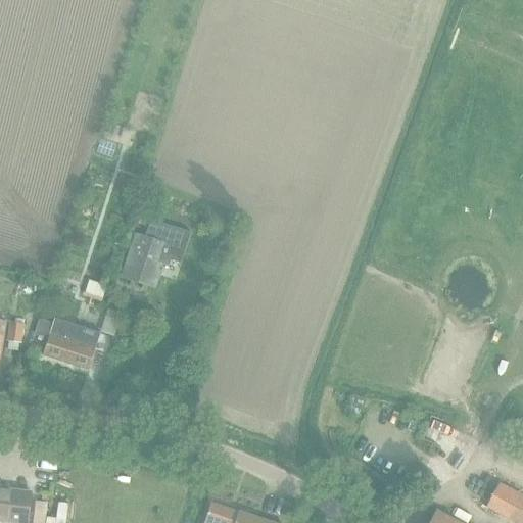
[(144,225),(151,203),(139,199),(132,221),(144,225)]
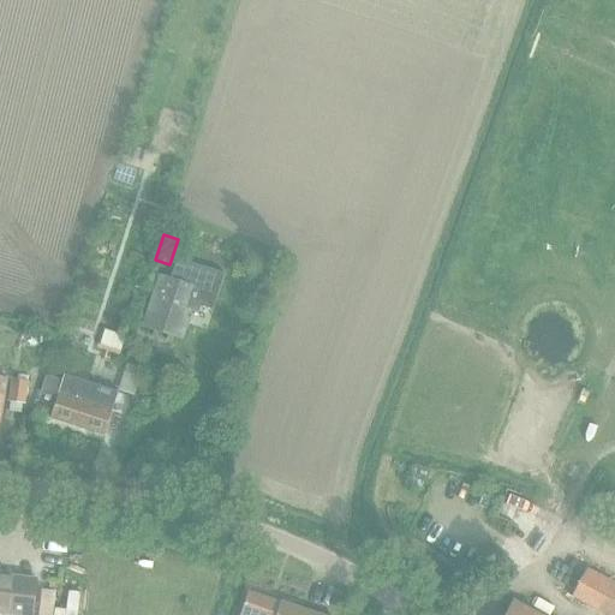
[(183,320),(193,286),(163,276),(153,309),(183,320)]
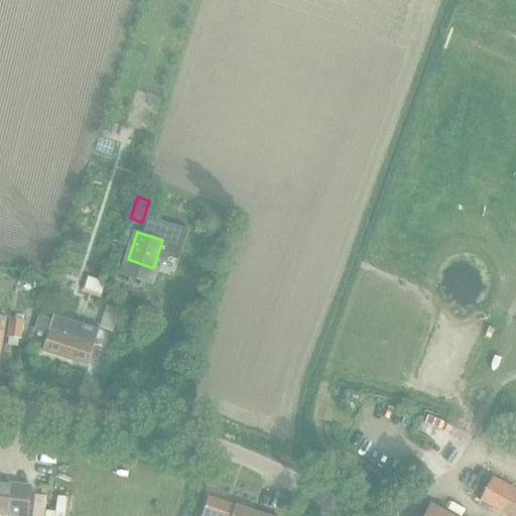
[(86,366),(92,346),(47,331),(50,319),(36,315),(27,343),(42,348),(41,351),(86,366)]
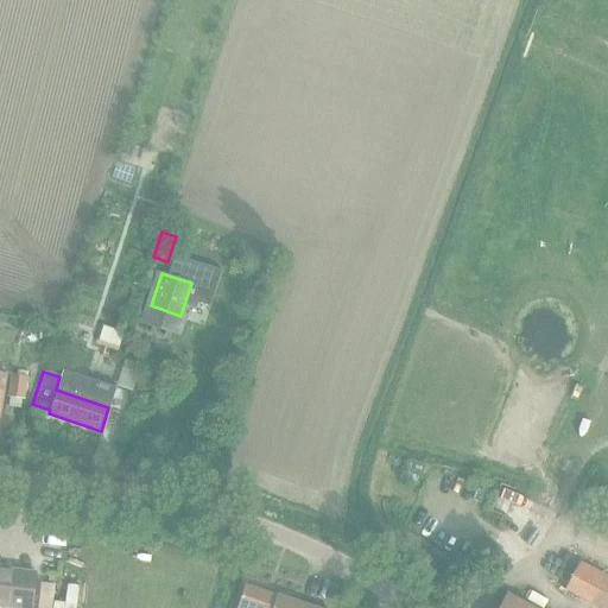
[(24,398),(27,377),(10,374),(7,396),(24,398)]
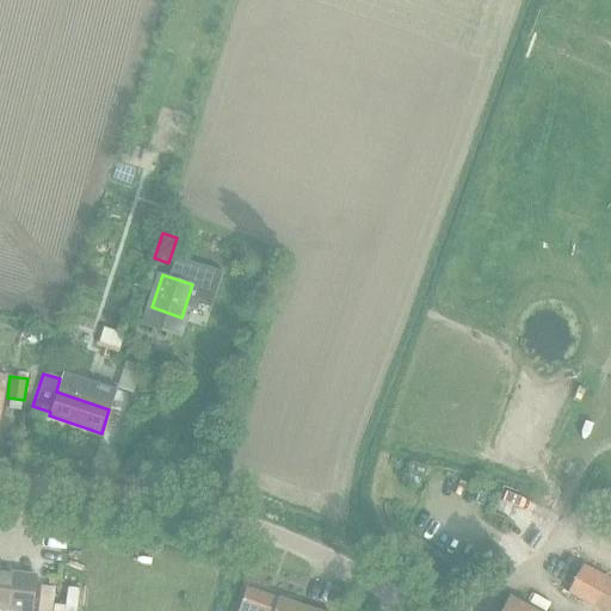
[(599,610),(610,610),(610,581),(580,566),(566,594),(599,610)]
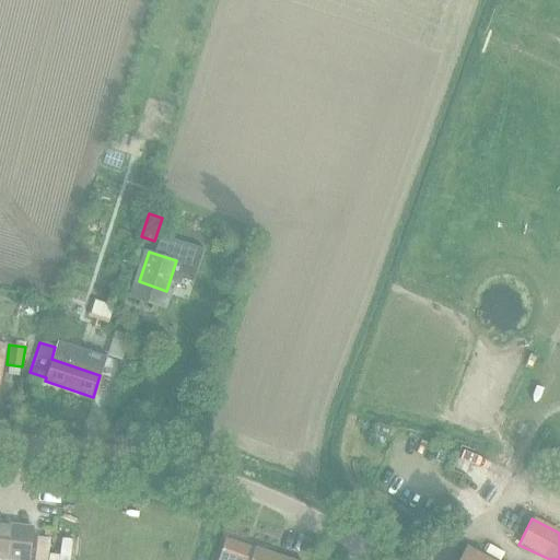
[(0,559),(6,559),(25,559),(31,527),(0,523),(0,559)]
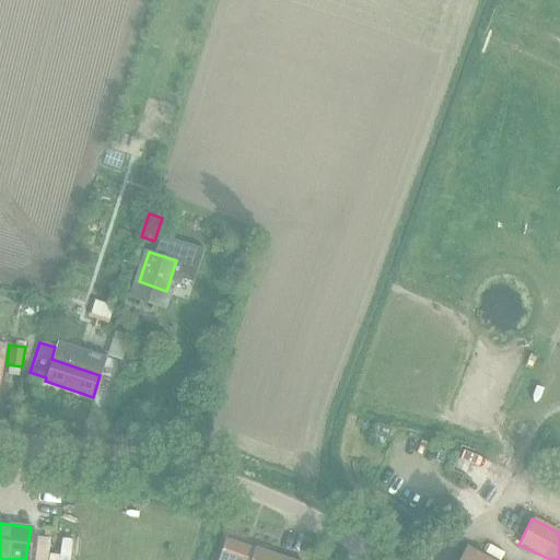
[(290,559),(224,538),(217,559),(290,559)]
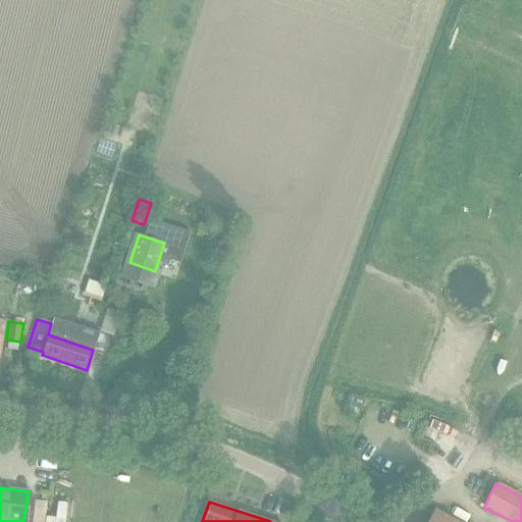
[(454,521),(433,511),(427,521),(454,521)]
